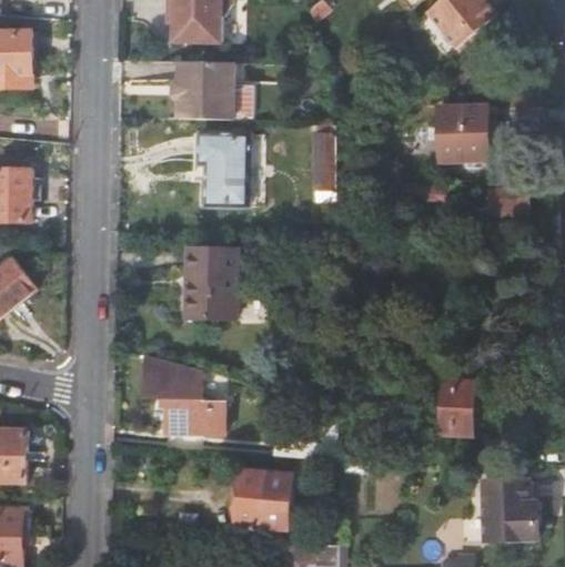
[(165,0),(167,13),(173,14),(173,26),(173,42),(222,42),(222,0),(165,0)]
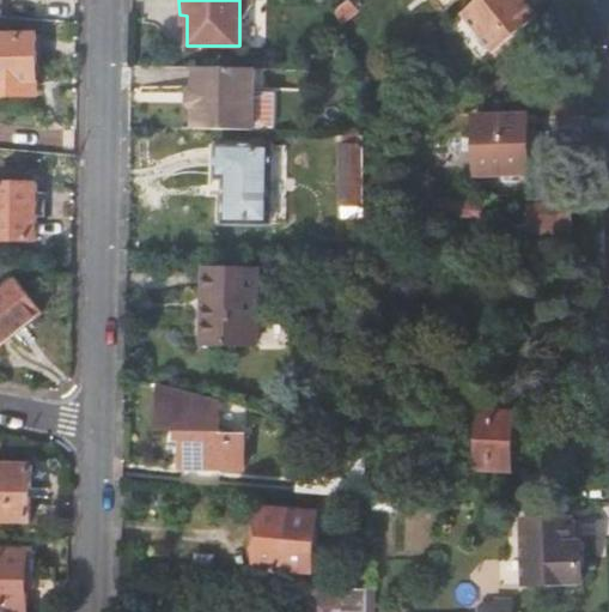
[(358,11),(349,0),(335,12),(341,25),(358,11)]
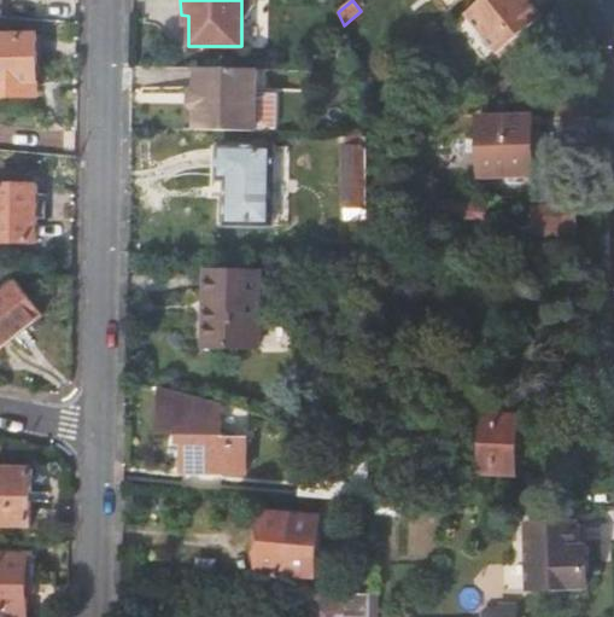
[(481,0),(460,19),(492,59),(541,19),(528,4),(533,0),(481,0)]
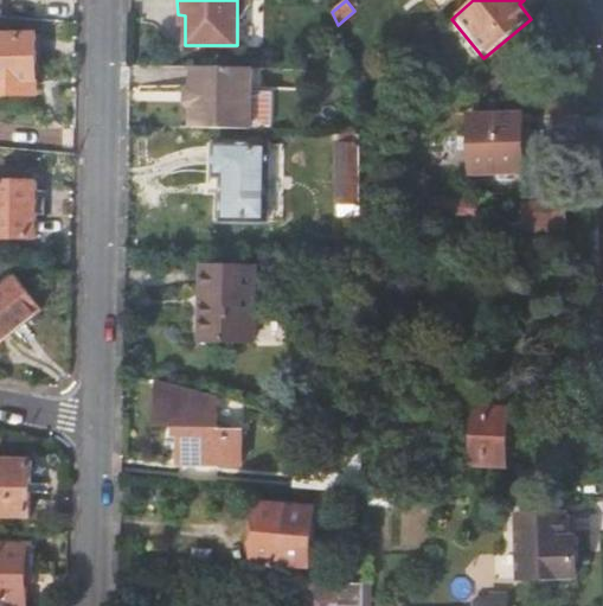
[(0,95),(36,95),(33,37),(0,36),(0,95)]
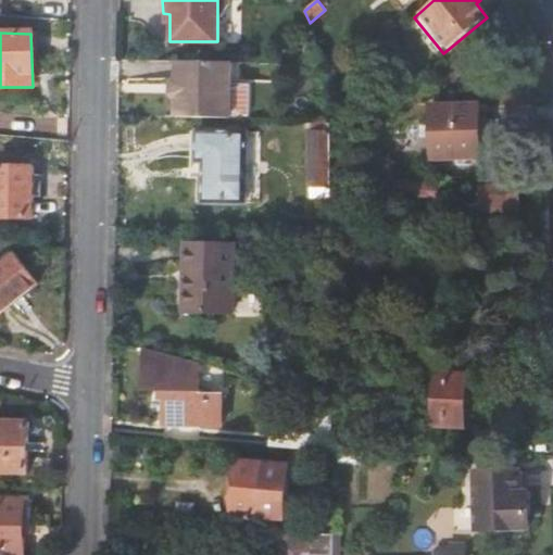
[(225,118),(226,61),(175,60),(175,76),(168,82),(168,92),(174,98),(174,117),(181,117),(225,118)]
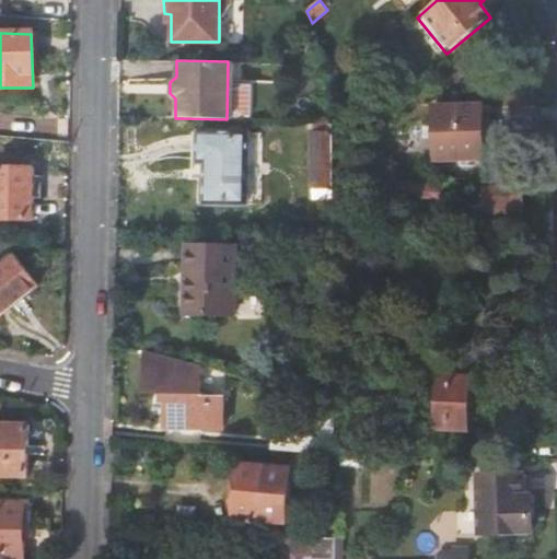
[(434,159),(483,159),(482,106),(433,106),(434,159)]
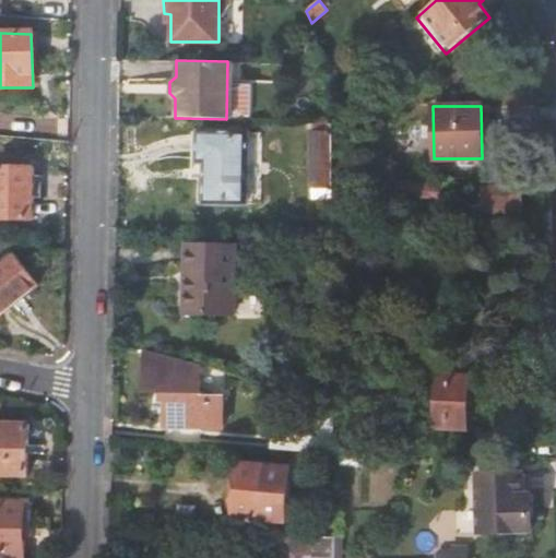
[(309,189),(331,189),(330,178),(330,121),(309,120),(309,189)]
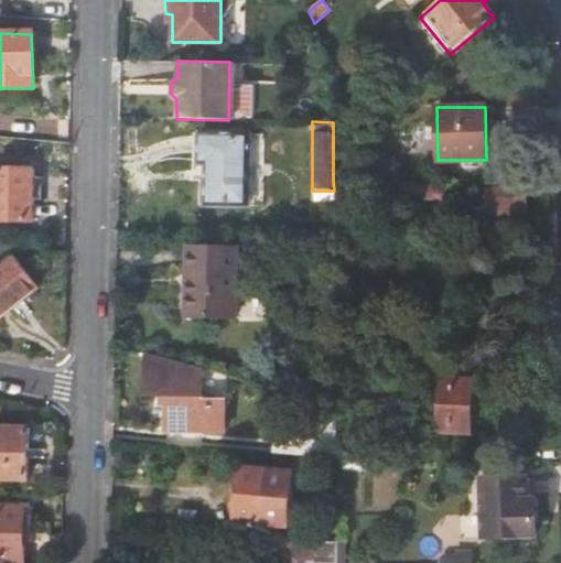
[(204,205),(247,205),(248,133),(197,133),(197,163),(205,163),(204,205)]
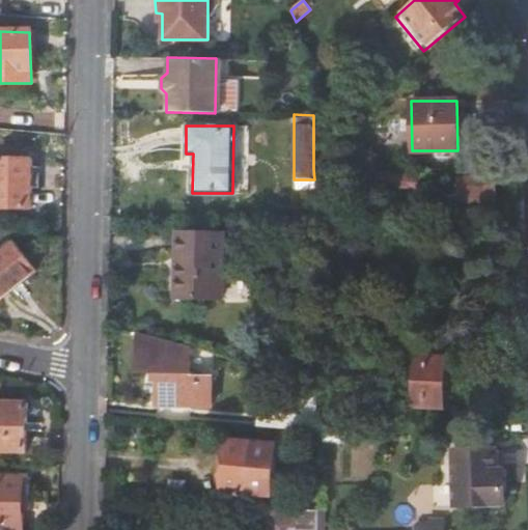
[(0,210),(29,211),(31,162),(0,160),(0,210)]
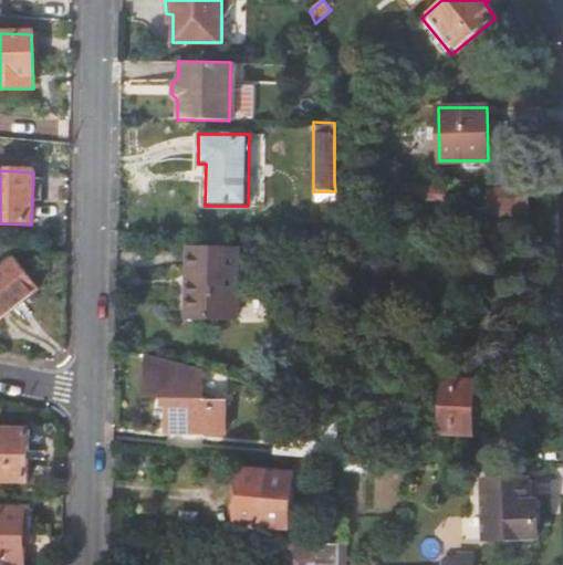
[(450,187),(408,184),(406,199),(449,203),(450,187)]
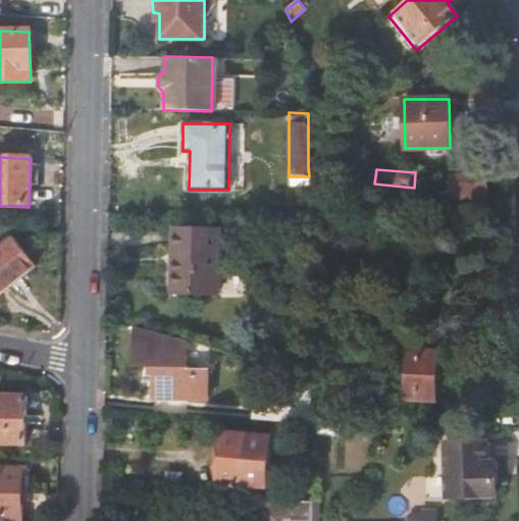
[(486,189),(486,174),(450,174),(450,189),(486,189)]
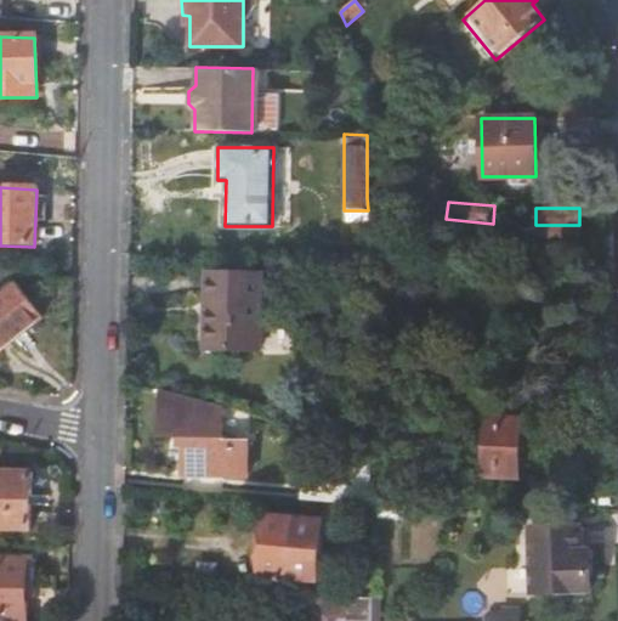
[(204,350),(259,351),(260,274),(205,272),(204,350)]
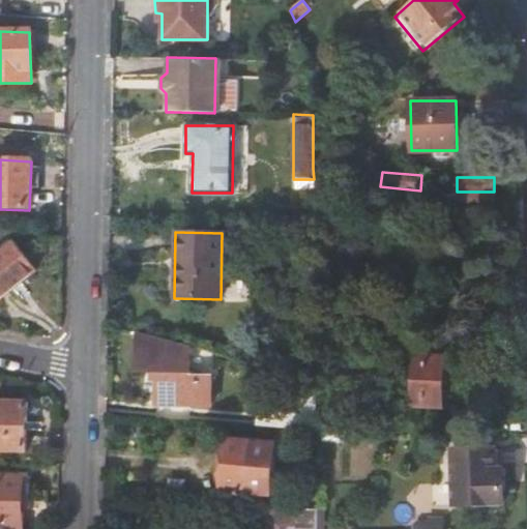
[(0,298),(34,272),(12,242),(0,252),(0,298)]
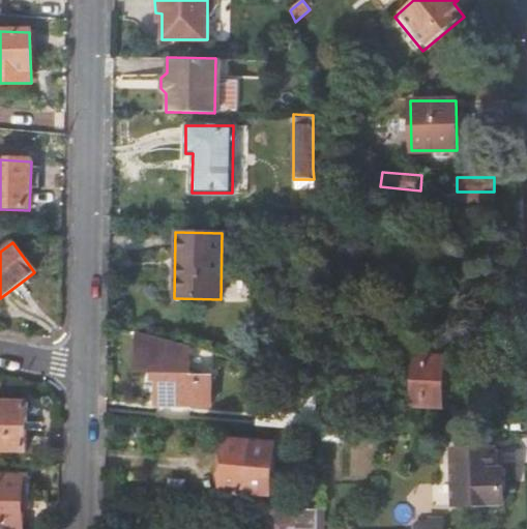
[(189,379),(191,346),(135,330),(134,371),(154,372),(154,406),(211,407),(211,380),(189,379)]
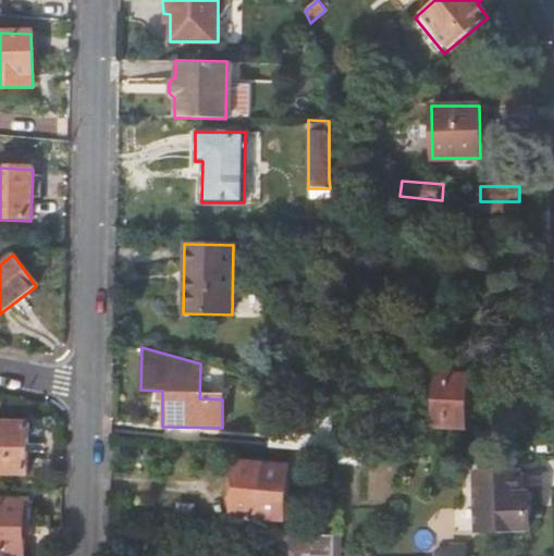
[(434,429),(465,431),(468,373),(438,372),(434,429)]
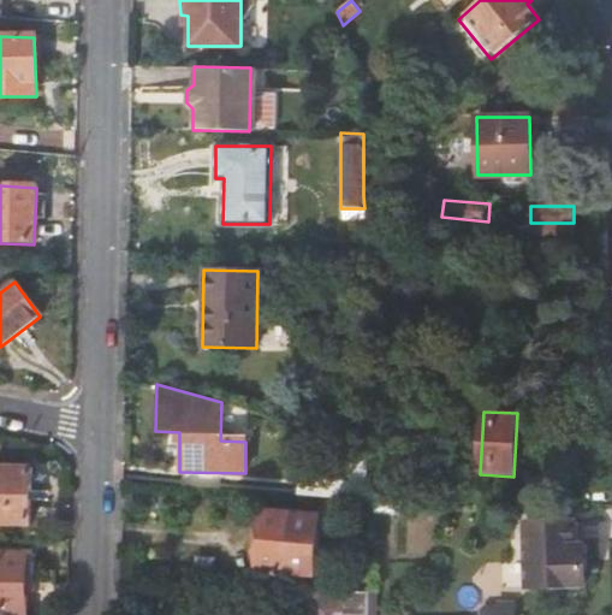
[(295,496),(318,497),(367,501),(367,455),(350,455),(349,480),(297,475),(295,496)]
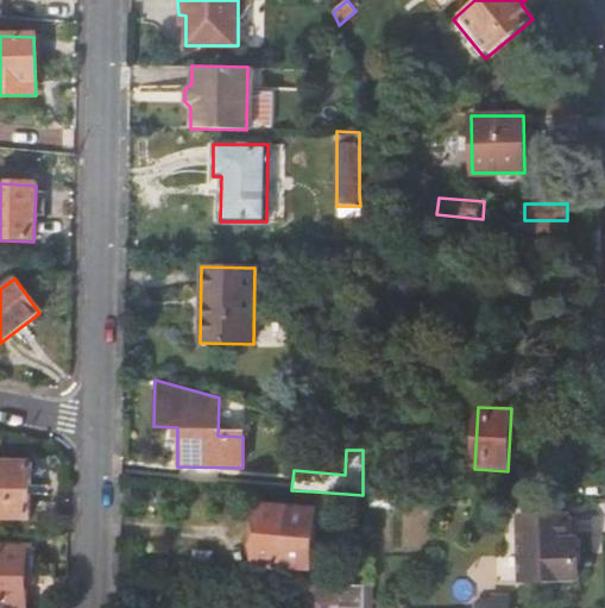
[(0,518),(29,519),(29,461),(0,461),(0,518)]
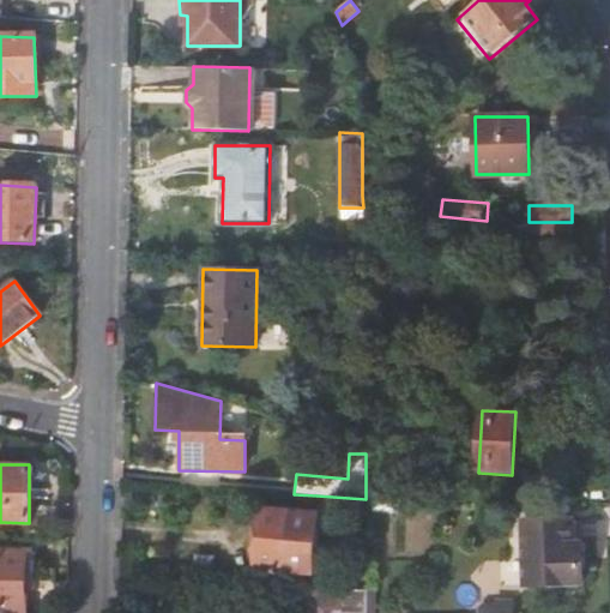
[(257,569),(314,571),(316,512),(260,510),(257,569)]
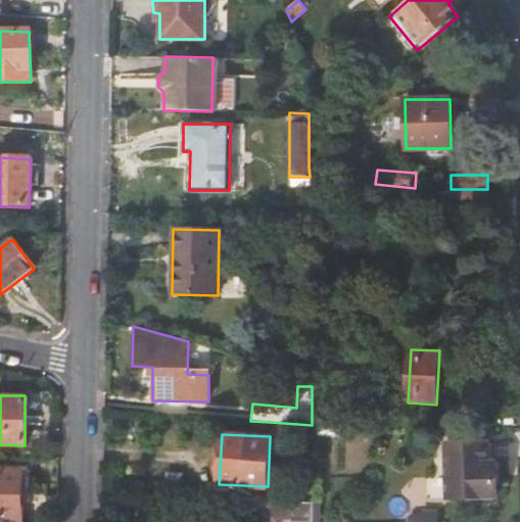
[(494,462),(487,462),(486,440),(443,441),(444,497),(497,496),(494,462)]
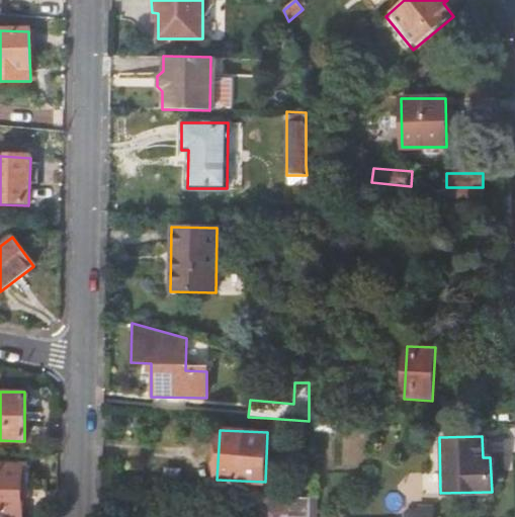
[(0,516),(19,516),(19,464),(0,463),(0,516)]
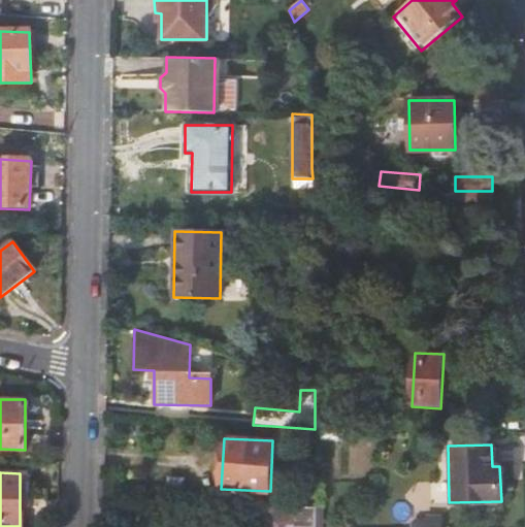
[(243,506),(242,526),(314,526),(315,507),(243,506)]
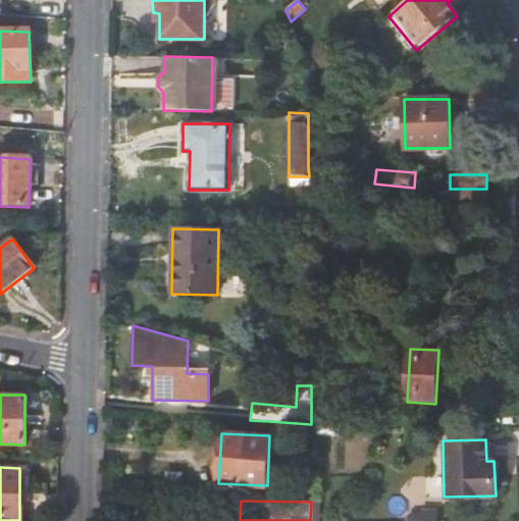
[(318,520),(319,501),(311,501),(311,502),(310,520),(318,520)]
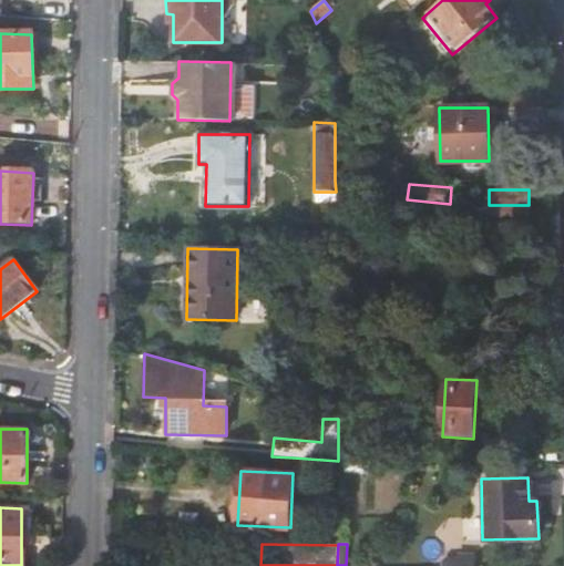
[(455,555),(454,565),(473,565),(473,555),(455,555)]
